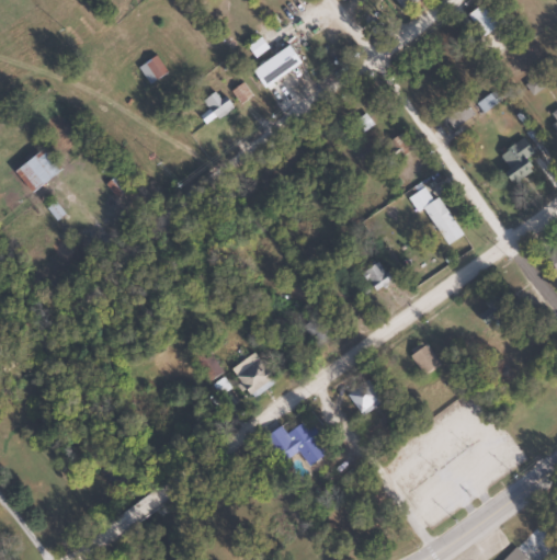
[(400,0),(406,9),(420,0),(400,0)]
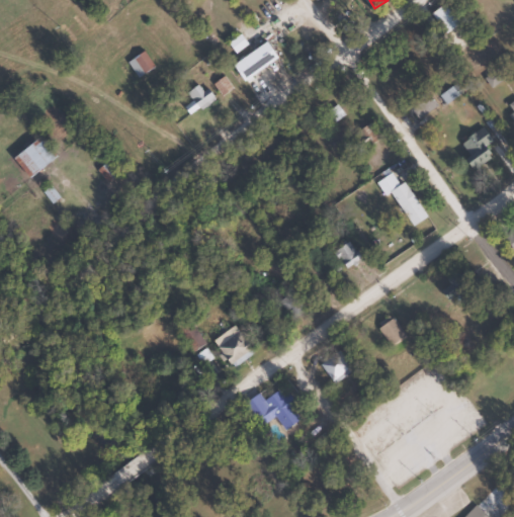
[(463,23),(447,2),(432,13),(448,34),(463,23)]
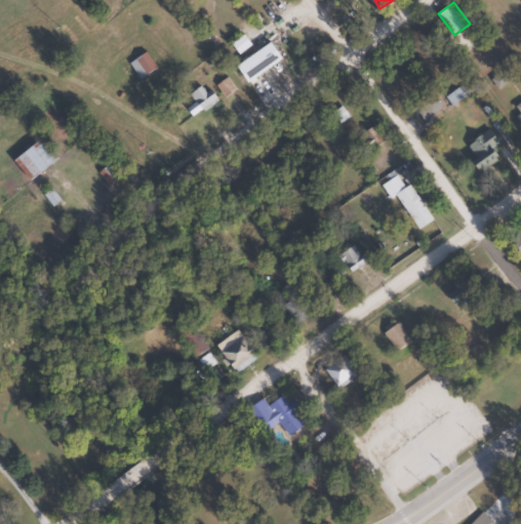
[(247,82),(282,58),(271,42),(236,65),(247,82)]
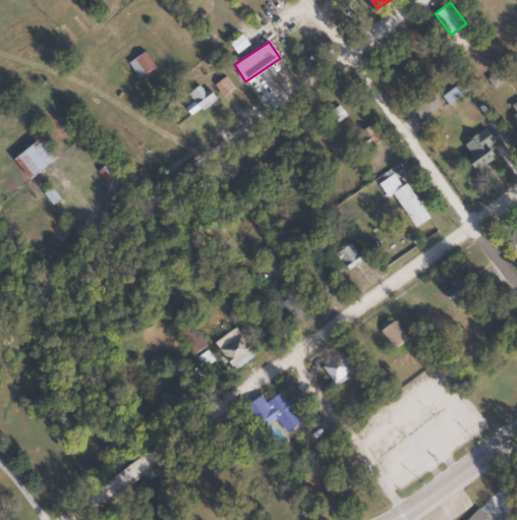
[(140,77),(157,66),(147,51),(130,61),(140,77)]
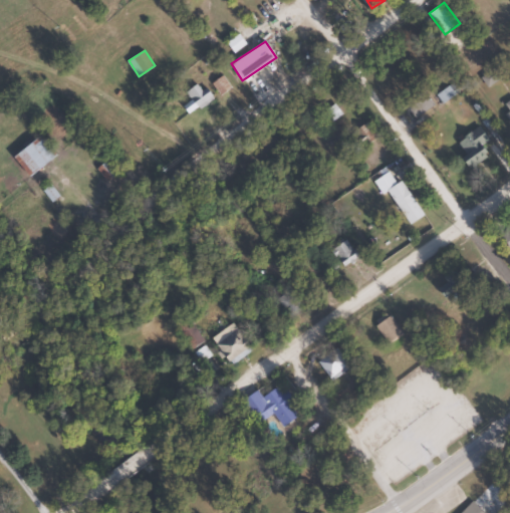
[(217,97),(204,79),(187,91),(193,99),(185,106),(191,115),(217,97)]
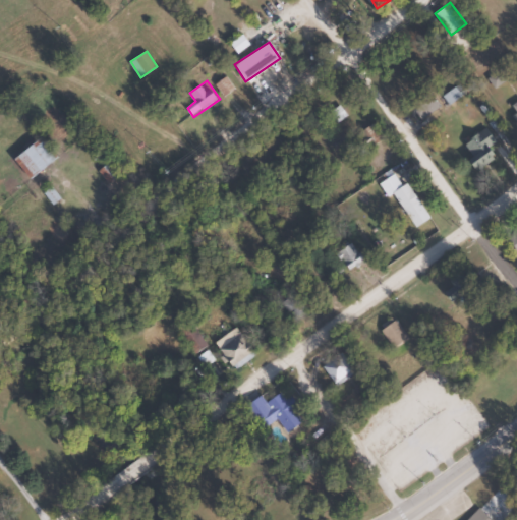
[(423,120),(443,105),(432,91),(412,106),(423,120)]
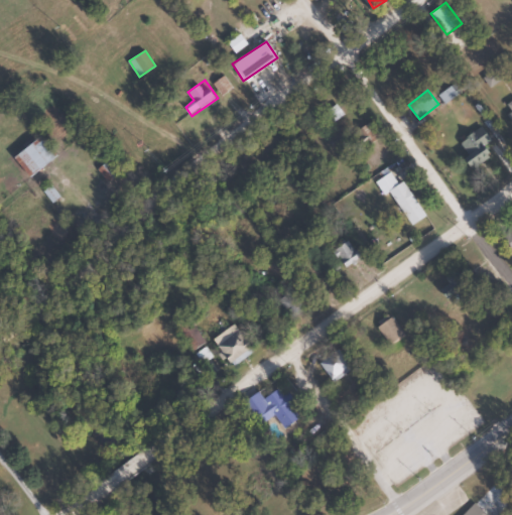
[(359,129),(368,144),(381,136),(372,121),(359,129)]
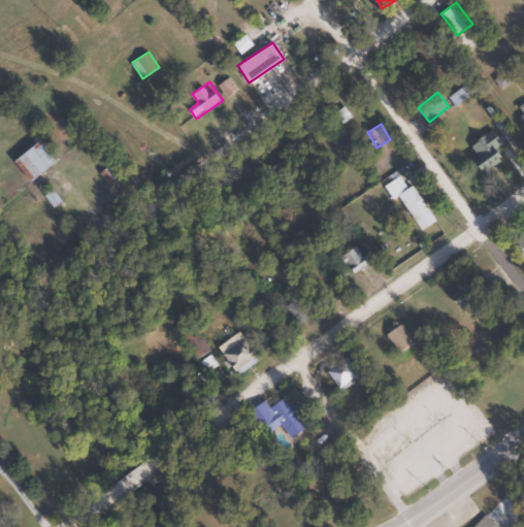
[(466,147),(481,171),(503,158),(497,149),(505,143),(497,129),(466,147)]
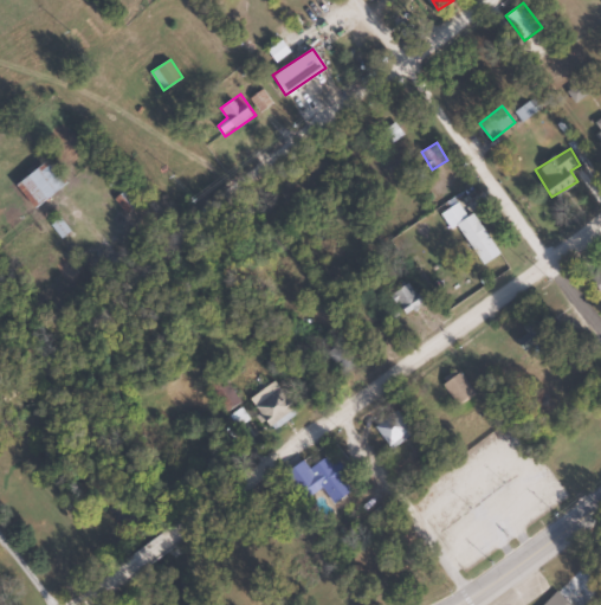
[(39,206),(69,182),(49,159),(20,182),(39,206)]
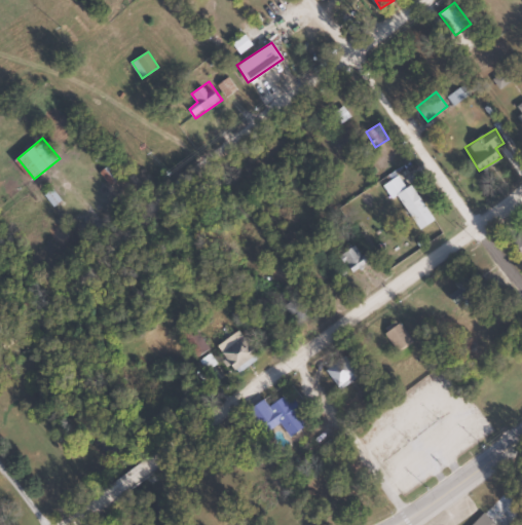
[(399,196),(419,230),(435,221),(412,184),(407,187),(400,175),(384,184),(394,199),(399,196)]
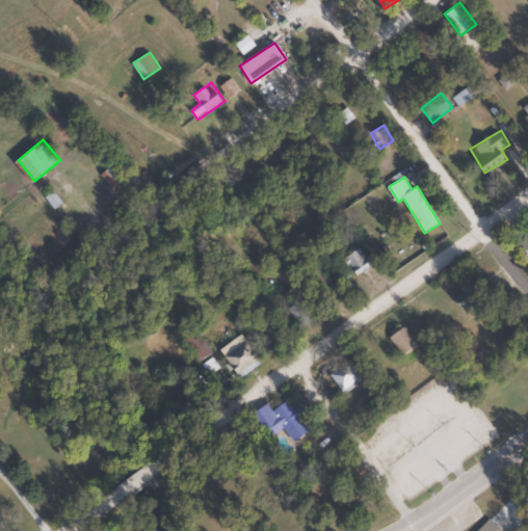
[(358,277),(375,265),(362,246),(344,260),(358,277)]
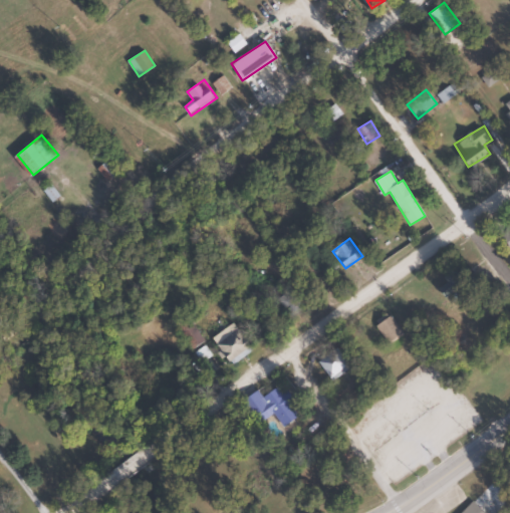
[(459,300),(476,288),(461,268),(444,280),(459,300)]
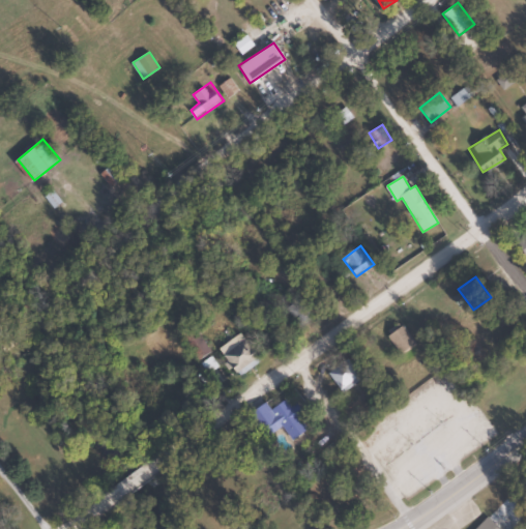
[(287,306),(297,323),(311,315),(299,298),(287,306)]
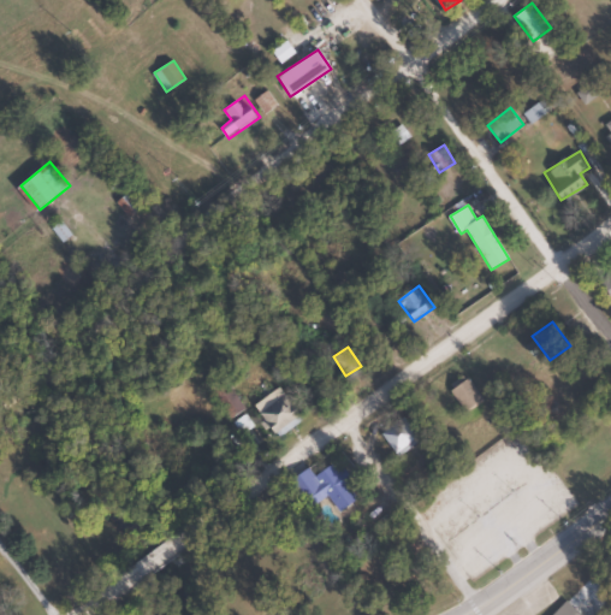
[(467,412),(485,397),(468,374),(450,388),(467,412)]
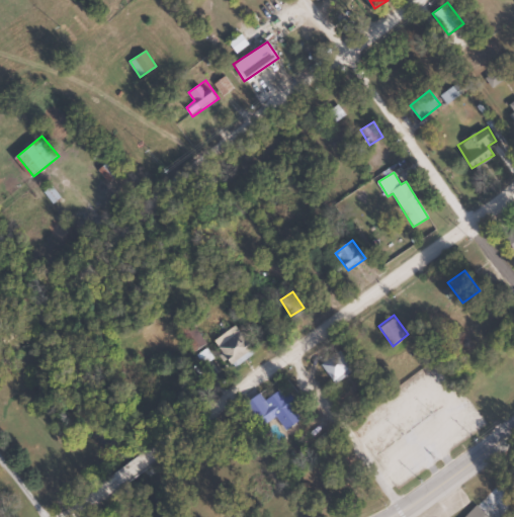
[(255,352),(239,331),(218,347),(234,368),(255,352)]
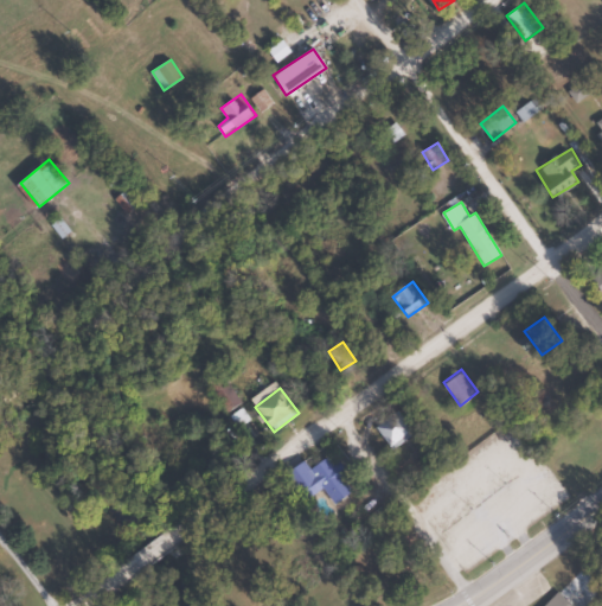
[(380,428),(391,450),(416,437),(405,416),(380,428)]
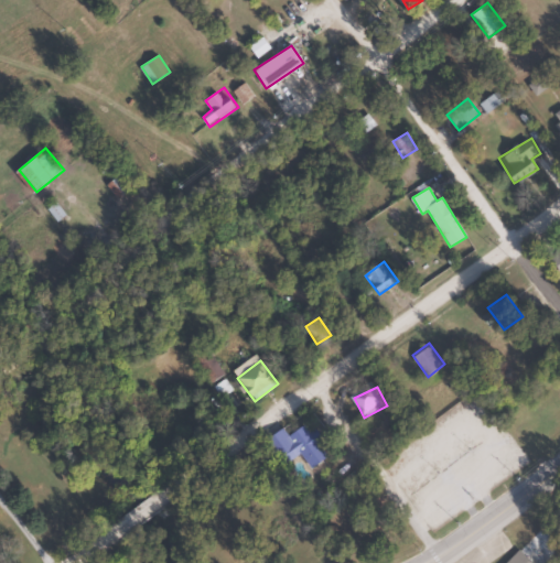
[(265,441),(281,467),(302,454),(311,467),(331,455),(314,429),(310,431),(305,425),(289,435),(284,428),(265,441)]
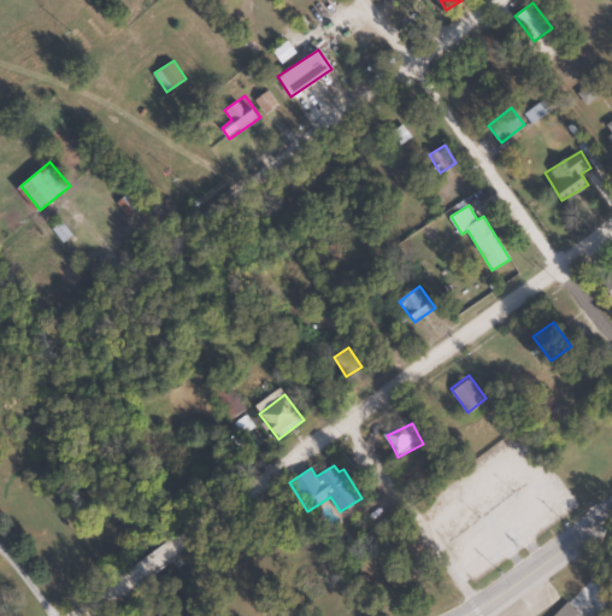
[(495,508),(511,529),(542,508),(530,490),(513,500),(511,497),(495,508)]
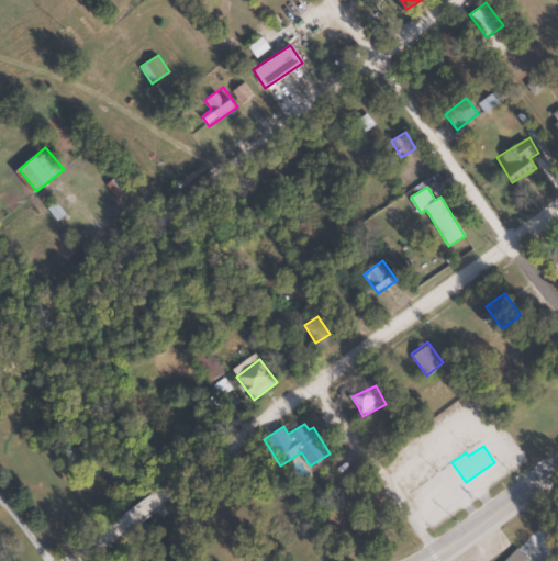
[(531,560),(521,549),(519,549),(506,560),(531,560)]
